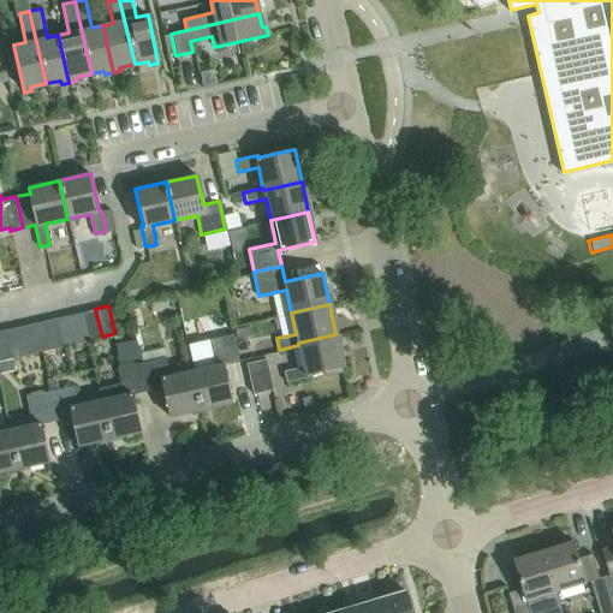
[(102,337),(95,309),(82,311),(88,339),(102,337)]
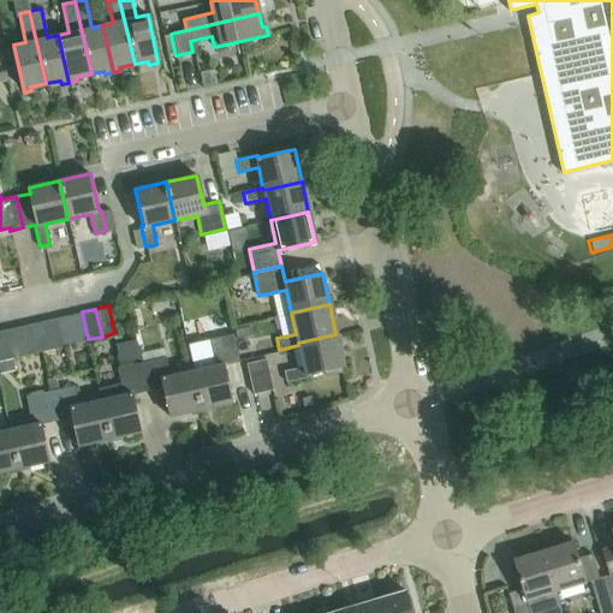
[(82,311),(69,315),(75,343),(88,339),(82,311)]
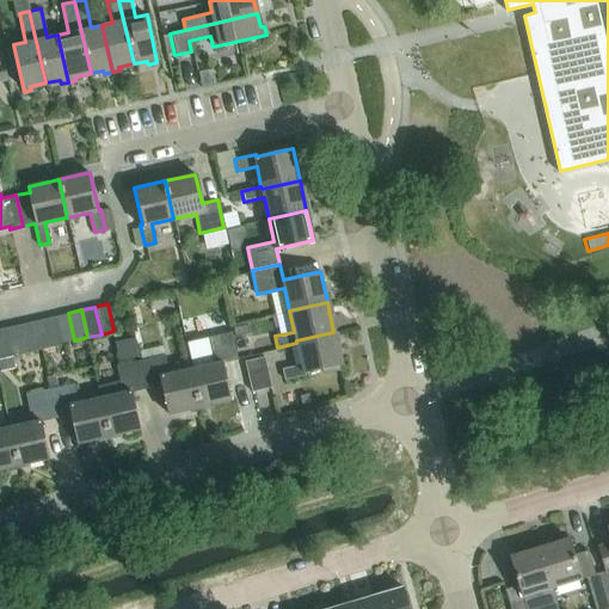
[(68,313),(55,315),(61,343),(74,340),(68,313)]
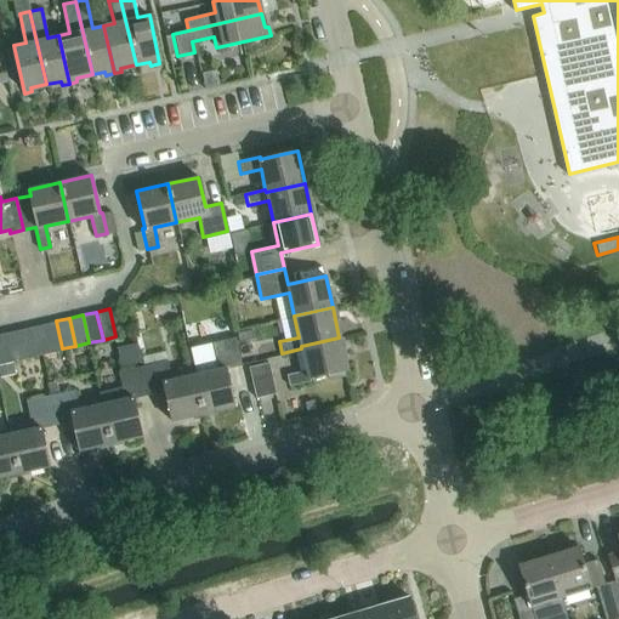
[(62,348),(56,321),(43,324),(49,352),(62,348)]
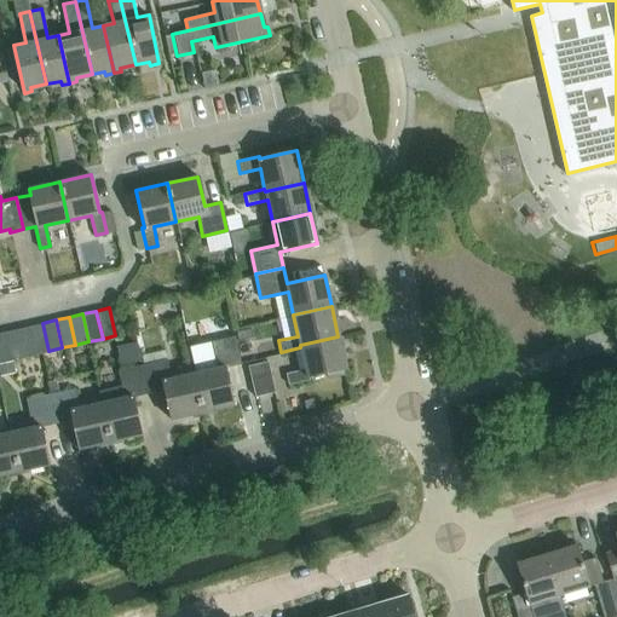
[(48,351),(42,323),(28,326),(34,355),(48,351)]
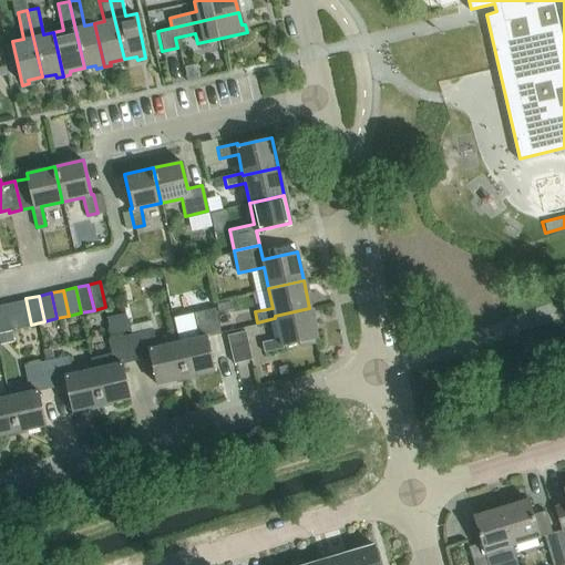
[(31,325),(26,298),(13,301),(19,327),(31,325)]
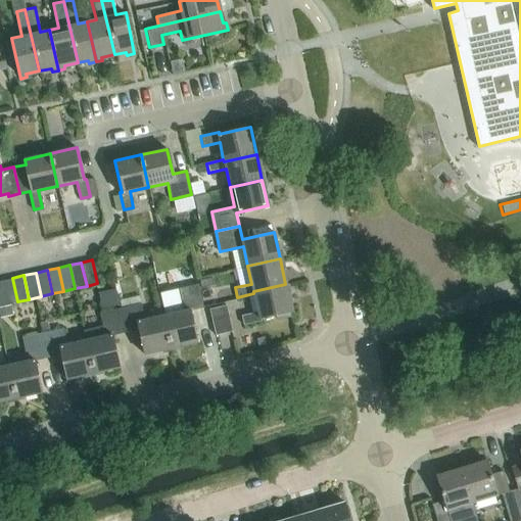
[(12,278),(1,281),(6,304),(17,301),(12,278)]
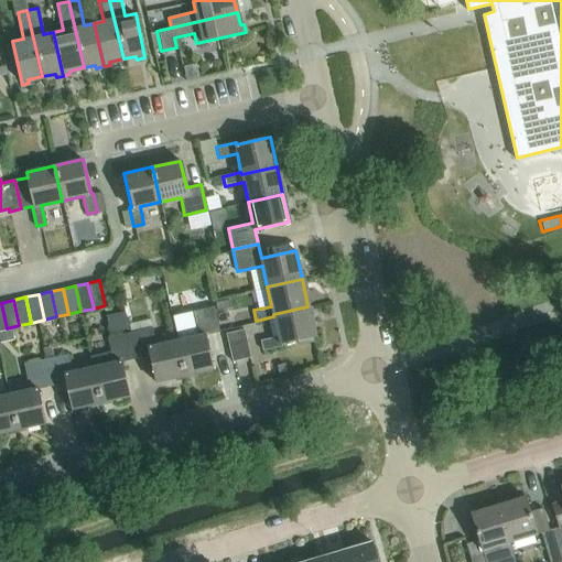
[(177,338),(185,375),(214,368),(205,333),(219,331),(213,305),(191,311),(196,335),(177,338)]
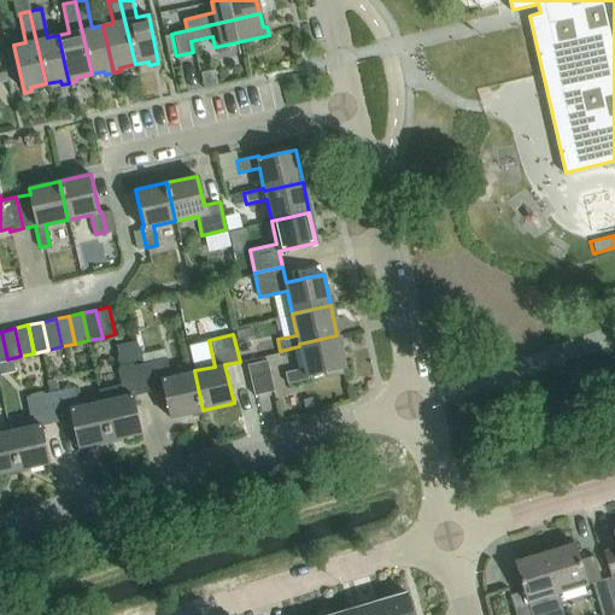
[(340,372),(339,367),(344,367),(337,335),(299,344),(299,346),(304,367),(283,372),(286,381),(308,376),(308,374),(326,370),(326,375),(340,372)]
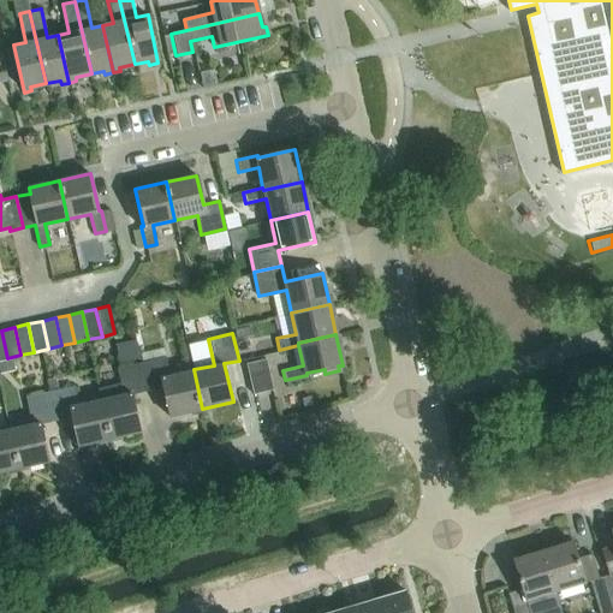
[(170,416),(202,409),(194,369),(170,375),(166,356),(141,361),(148,388),(162,386),(170,416)]
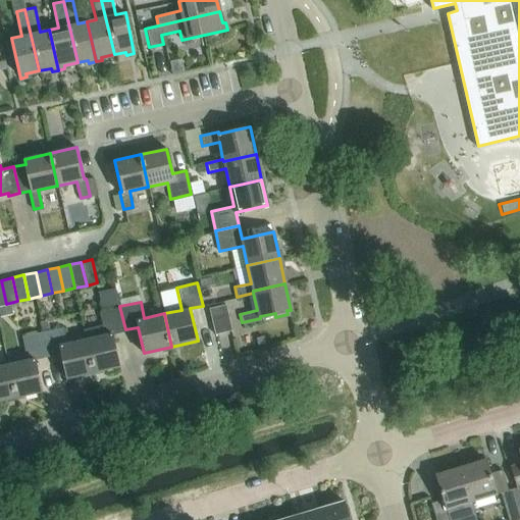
[(213,333),(229,329),(224,304),(207,308),(213,333)]
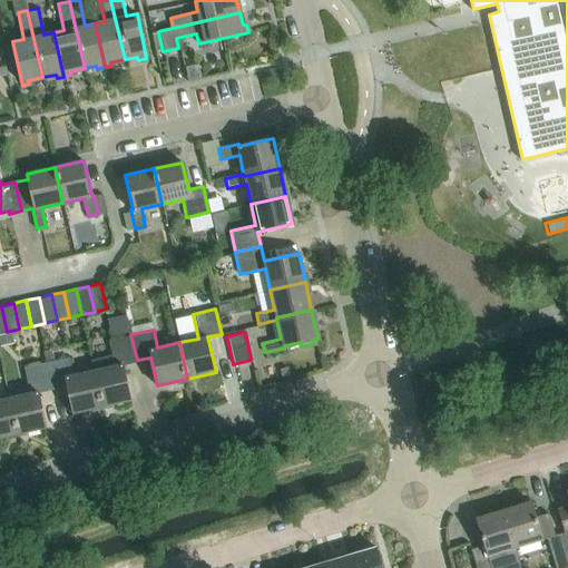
[(108,340),(111,354),(91,359),(94,370),(101,405),(130,399),(123,363),(137,360),(130,334),(108,340)]
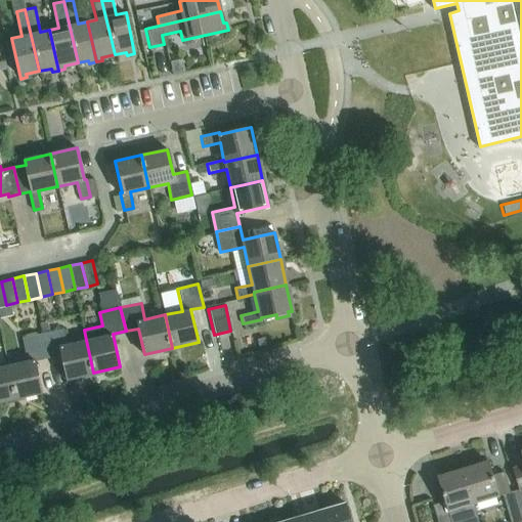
[(86,340),(67,344),(62,328),(42,332),(48,356),(61,353),(68,378),(93,373),(86,340)]
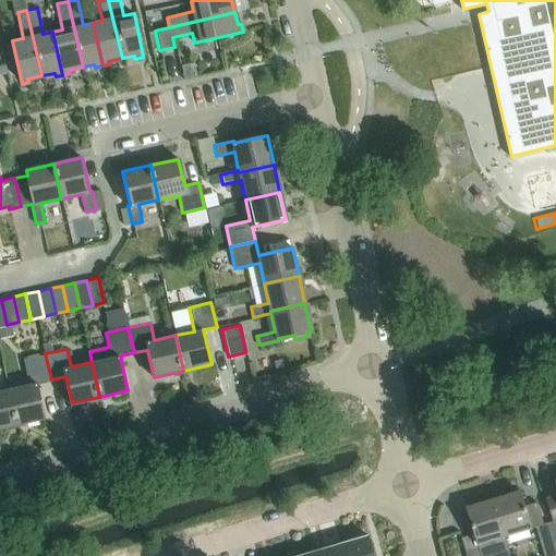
[(8,388),(16,423),(45,417),(37,383),(51,379),(45,353),(23,359),(29,384),(8,388)]
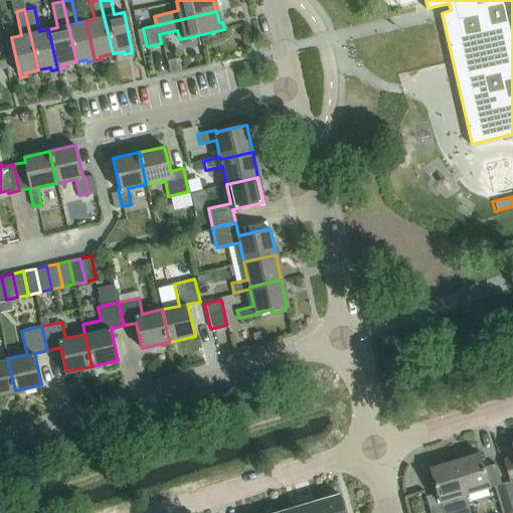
[(0,393),(15,390),(7,358),(0,360),(0,393)]
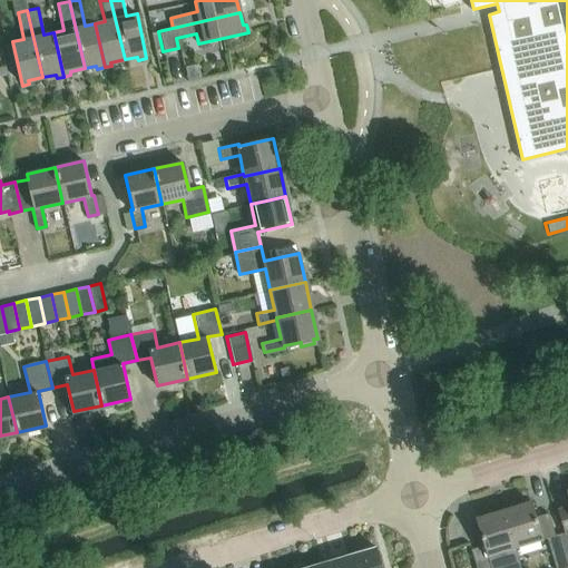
[(567,505),(556,509),(562,531),(558,534),(567,562),(567,561),(567,488),(564,490),(567,502),(567,505)]
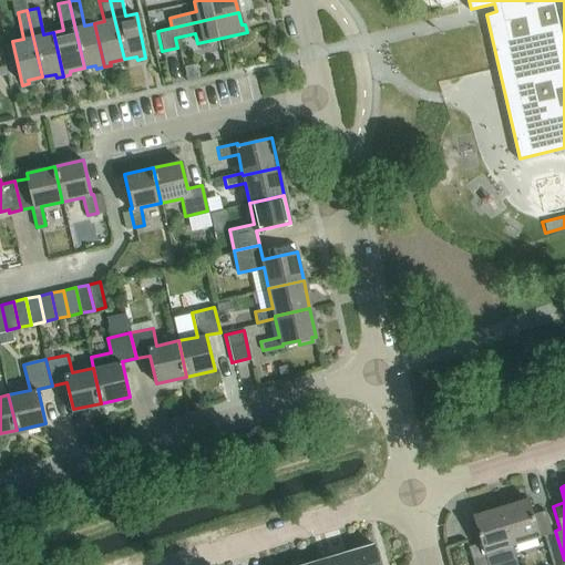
[(499,505),(510,544),(536,535),(524,497),(499,505)]
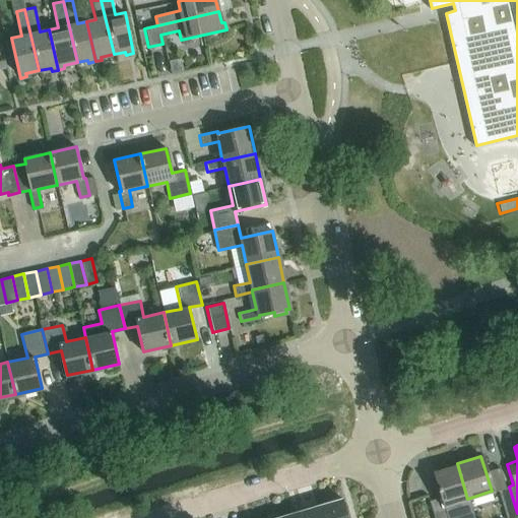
[(448,517),(461,514),(471,511),(467,499),(457,463),(431,472),(439,499),(428,502),(433,517),(448,517)]
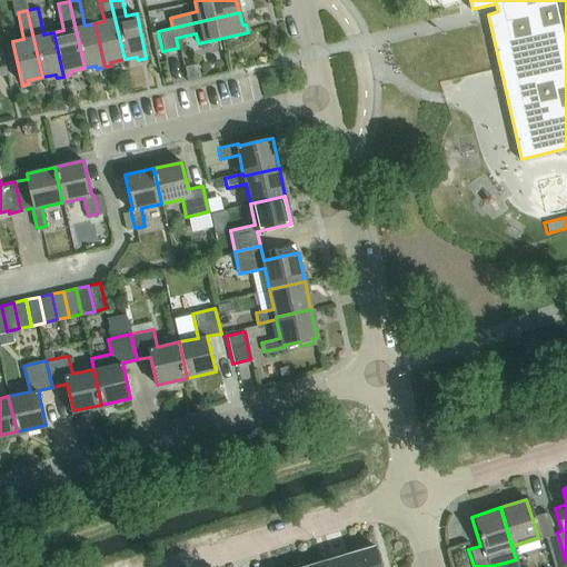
[(566,564),(566,561),(557,533),(543,537),(553,566),(560,566),(566,565),(566,564)]
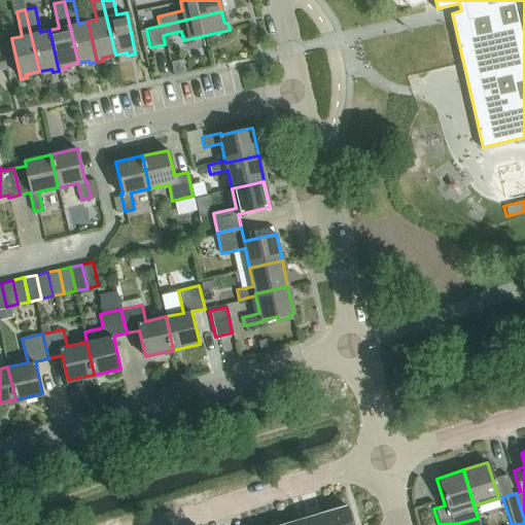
[(351,524),(346,505),(321,513),(324,524),(351,524)]
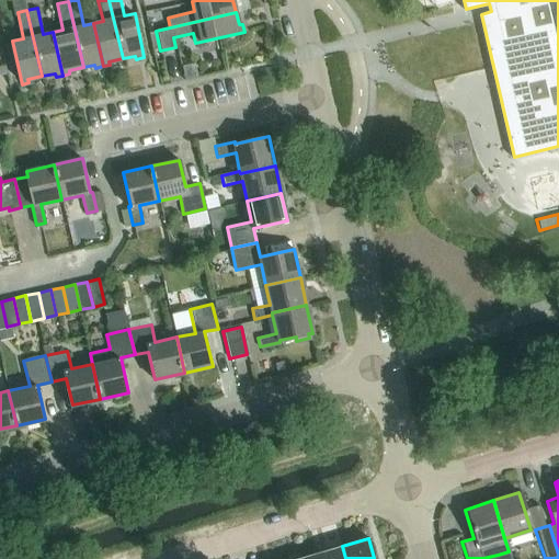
[(345,558),(342,546),(315,555),(316,558),(345,558)]
